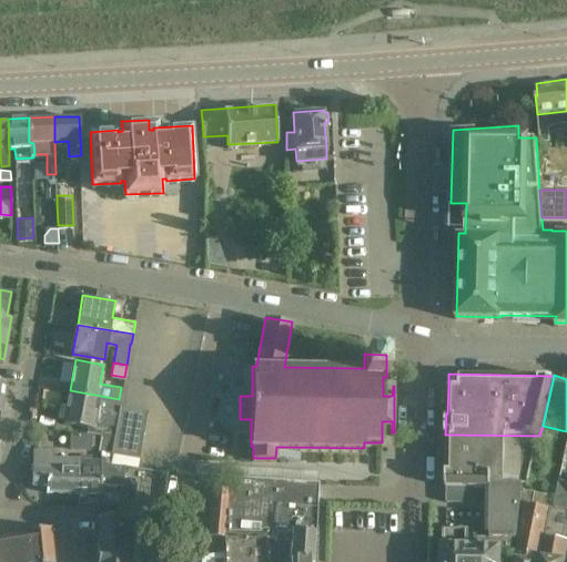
[(119,399),(70,390),(64,421),(88,425),(88,430),(102,432),(113,433),(117,409),(119,399)]
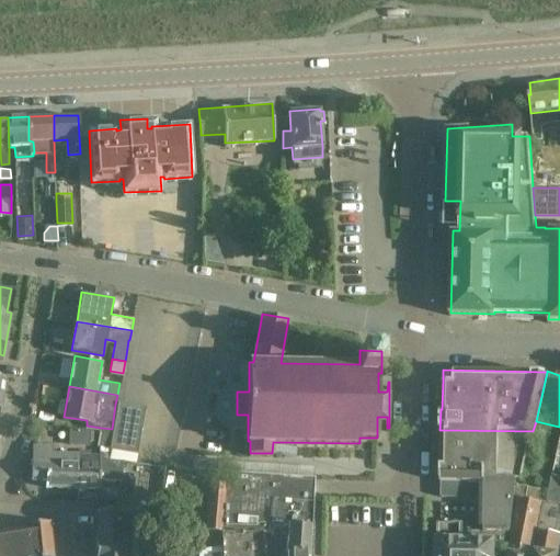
[(118,406),(115,405),(112,429),(109,452),(109,455),(111,456),(112,446),(124,449),(124,447),(138,450),(146,405),(120,400),(118,406)]
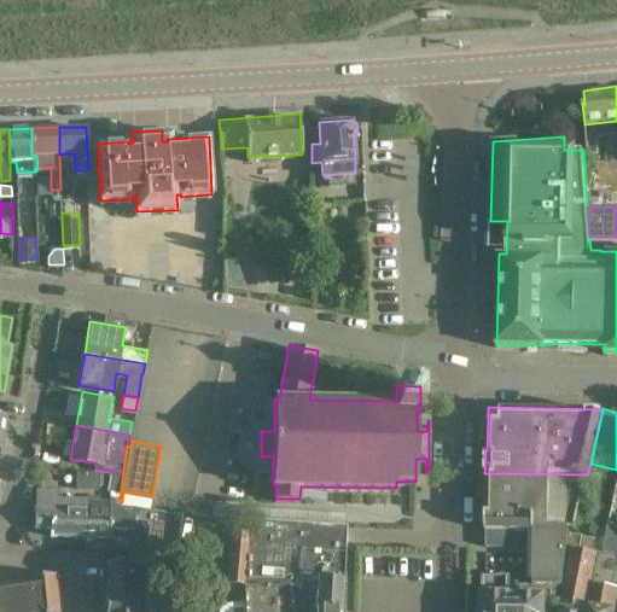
[(76,468),(76,487),(99,488),(100,470),(76,468)]
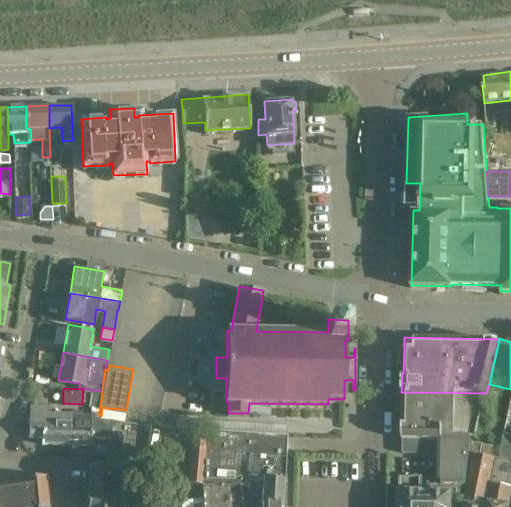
[(91,412),(99,412),(102,391),(92,390),(90,404),(92,404),(91,412)]
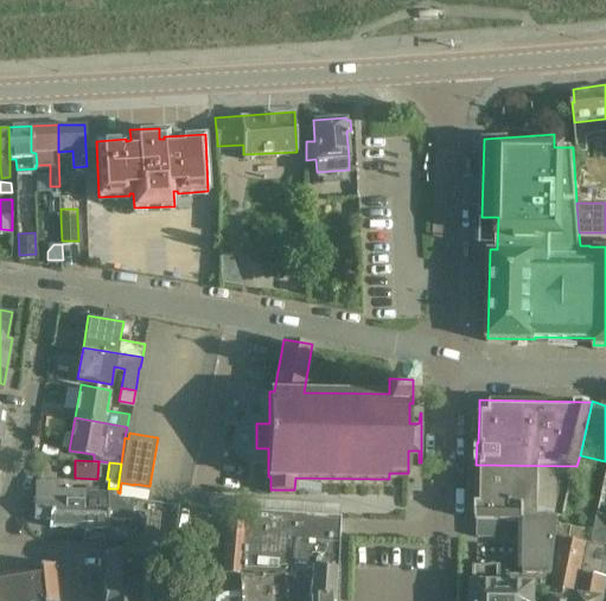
[(511,518),(525,518),(525,515),(565,516),(576,466),(478,465),(477,517),(478,517),(479,517),(511,518)]
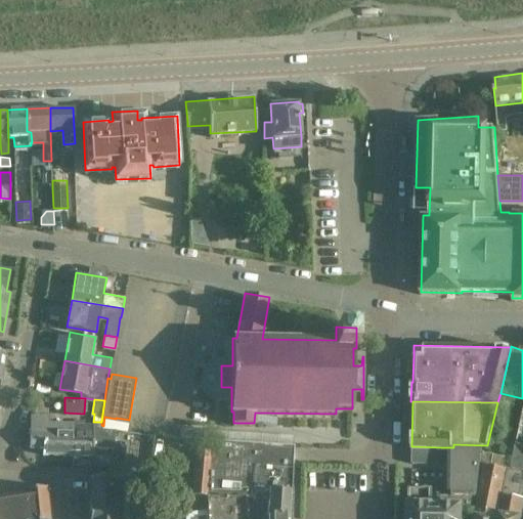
[(44,451),(72,452),(73,421),(49,421),(49,414),(32,414),(31,444),(44,445),(44,451)]
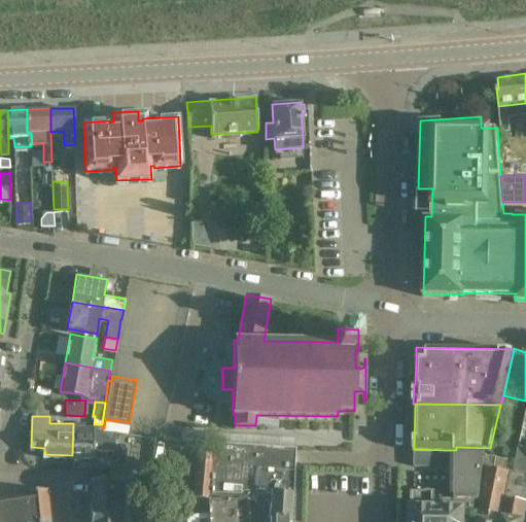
[(525,416),(514,470),(525,472),(525,416)]
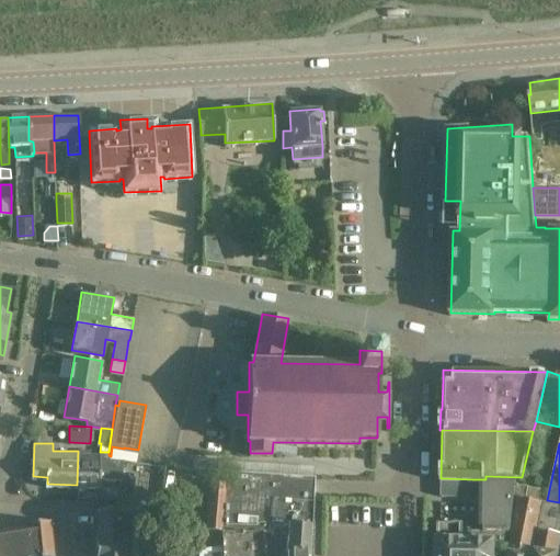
[(100,452),(78,451),(77,485),(101,485),(101,477),(122,477),(122,458),(111,456),(109,455),(109,452),(100,452)]
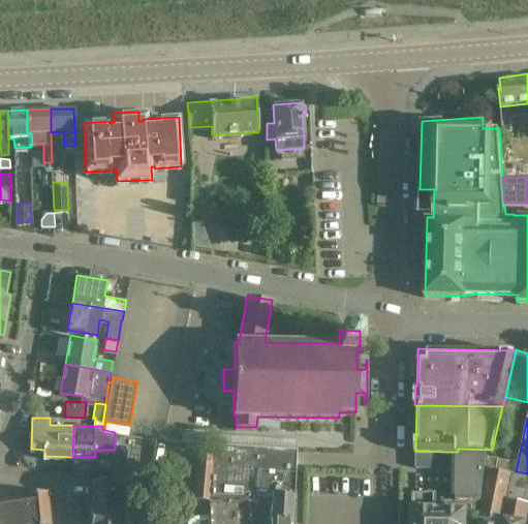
[(212,455),(210,500),(248,499),(253,500),(254,493),(269,494),(270,495),(271,494),(269,522),(267,522),(265,523),(292,523),(292,519),(298,448),(213,442),(213,444),(212,455)]
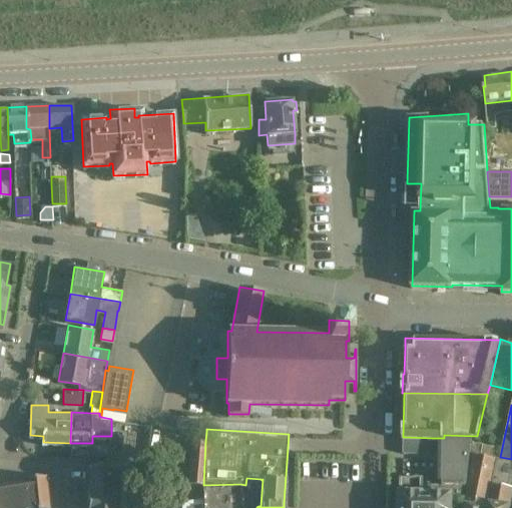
[(443,484),(444,484),(445,484),(445,486),(453,486),(453,484),(466,484),(475,442),(477,436),(444,435),(444,438),(443,484)]
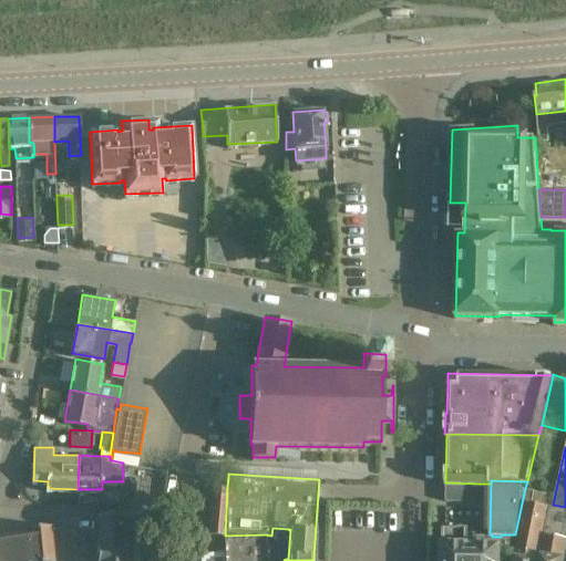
[(448,482),(446,482),(446,498),(448,498),(477,499),(477,484),(448,482)]
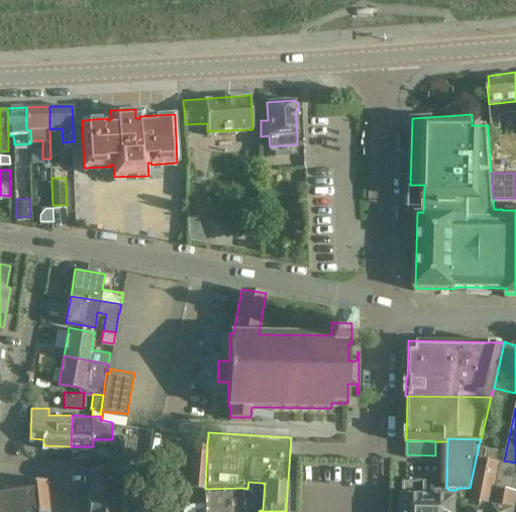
[(191,488),(205,489),(207,444),(194,443),(191,488)]
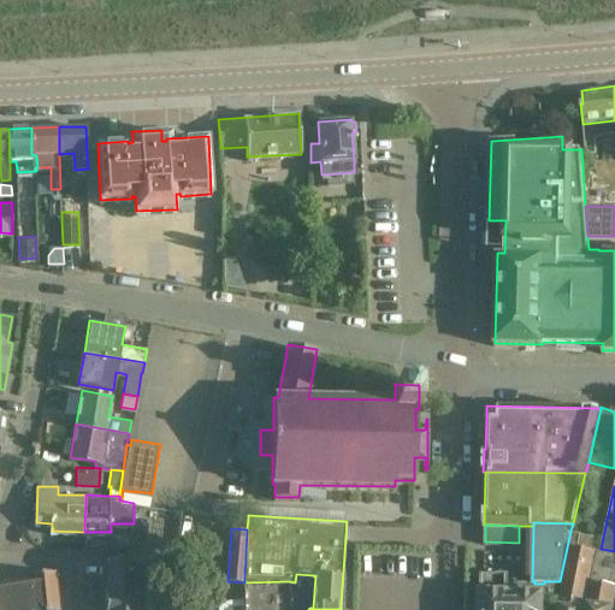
[(113,531),(112,544),(130,545),(130,531),(113,531)]
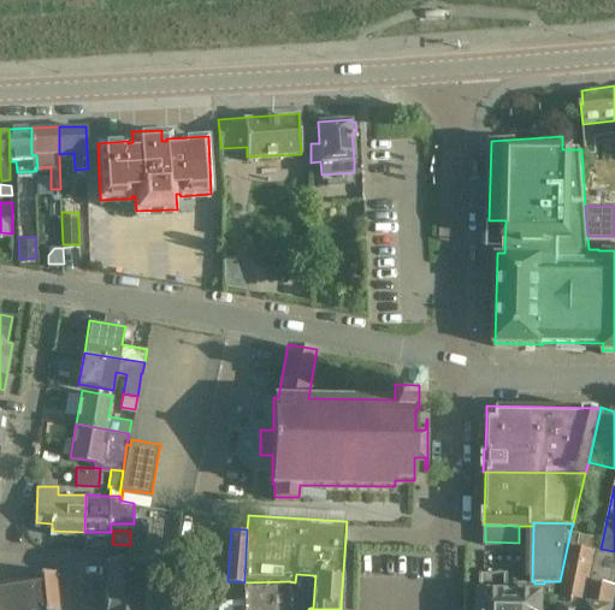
[(585,609),(586,602),(597,549),(599,536),(571,531),(560,581),(554,609),(585,609)]
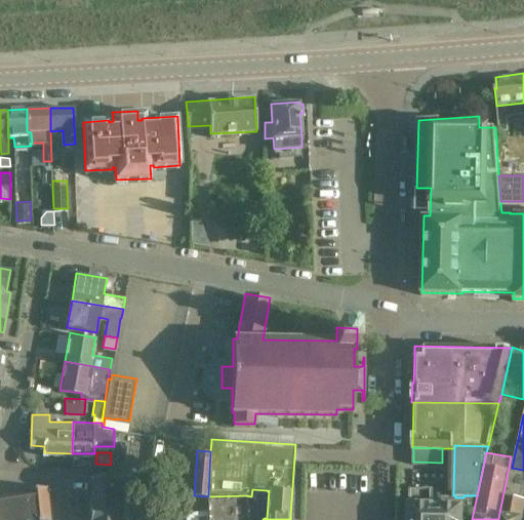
[(521,519),(523,510),(523,470),(512,468),(512,469),(509,468),(499,513),(498,519),(521,519)]
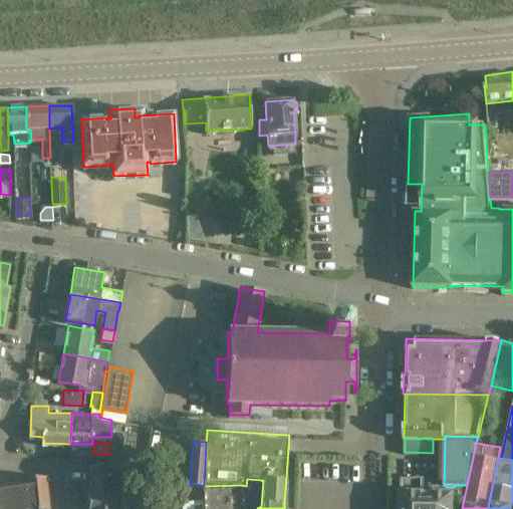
[(141,508),(140,497),(143,468),(91,467),(90,495),(88,495),(87,508),(141,508)]
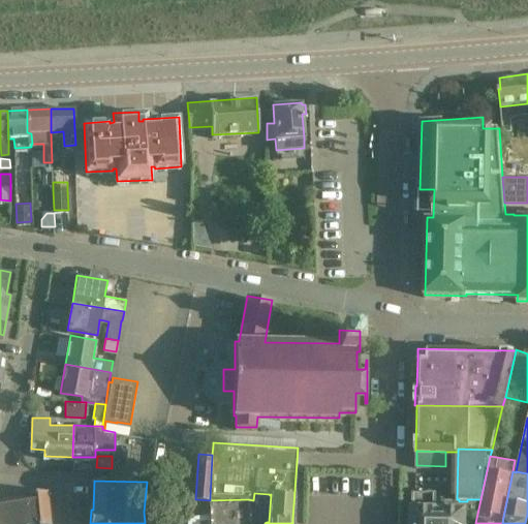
[(28,513),(27,523),(35,523),(51,522),(48,489),(25,492),(28,513)]
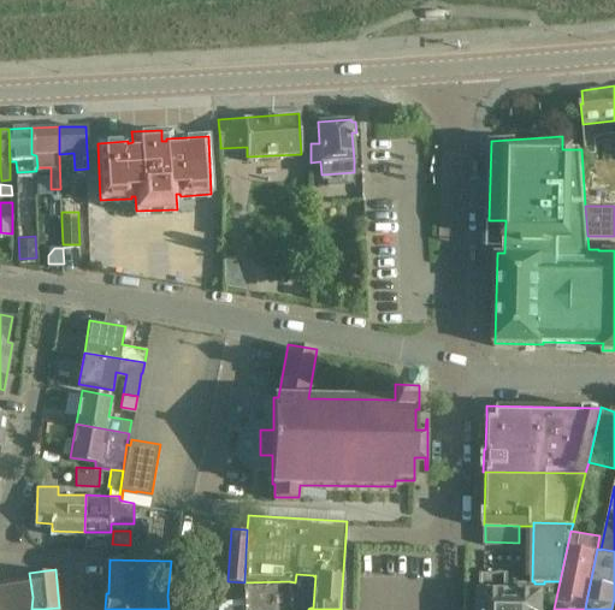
[(507,573),(484,573),(483,573),(483,591),(480,591),(480,609),(554,609),(560,581),(544,581),(544,584),(534,584),(534,581),(533,581),(532,592),(507,591),(507,573)]
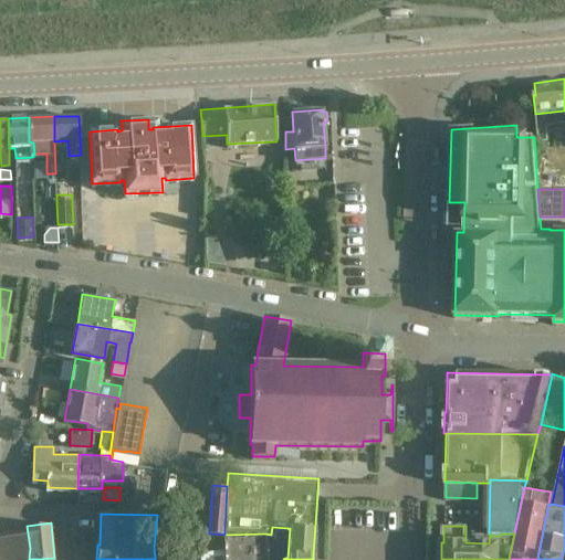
[(225,548),(225,559),(268,559),(265,534),(225,535),(225,548)]
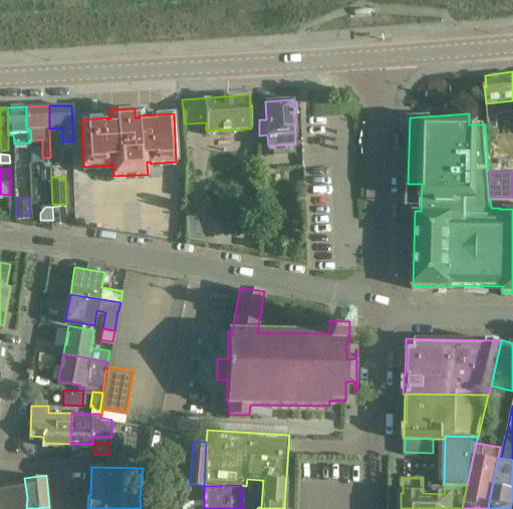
[(24,508),(23,495),(0,497),(0,508),(24,508)]
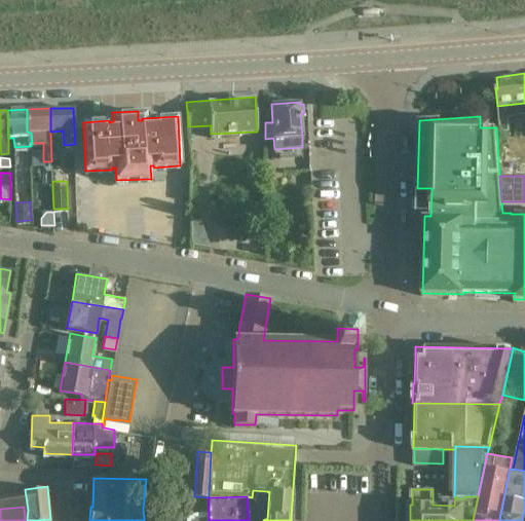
[(209,520),(209,510),(186,513),(186,520),(209,520)]
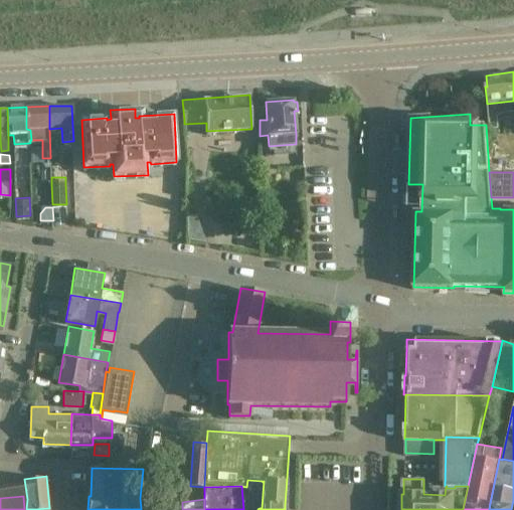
[(157,509),(157,500),(143,502),(143,509),(157,509)]
